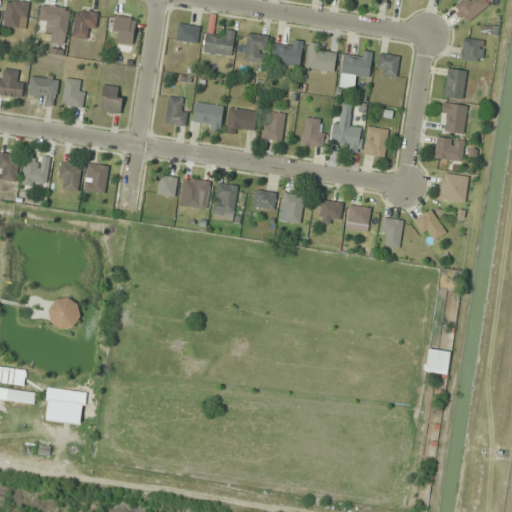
[(4,28),(26,30),(29,3),(6,0),(4,28)]
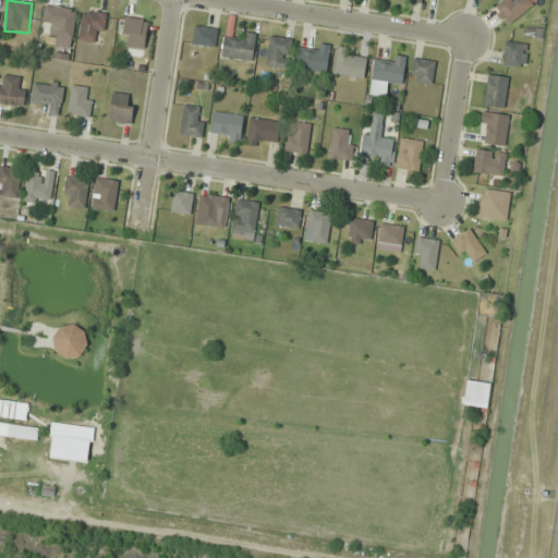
[(533,5),(529,0),(516,0),(516,1),(514,0),(504,0),(494,9),(507,26),(533,5)]
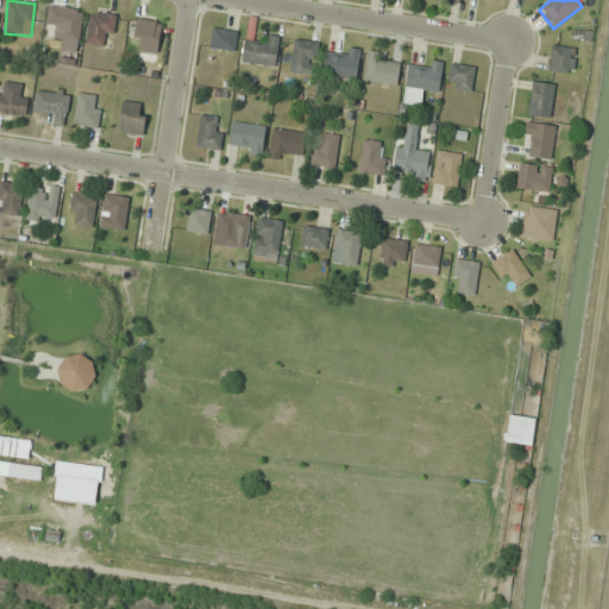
[(76,54),(85,12),(57,7),(51,37),(62,38),(60,50),(76,54)]
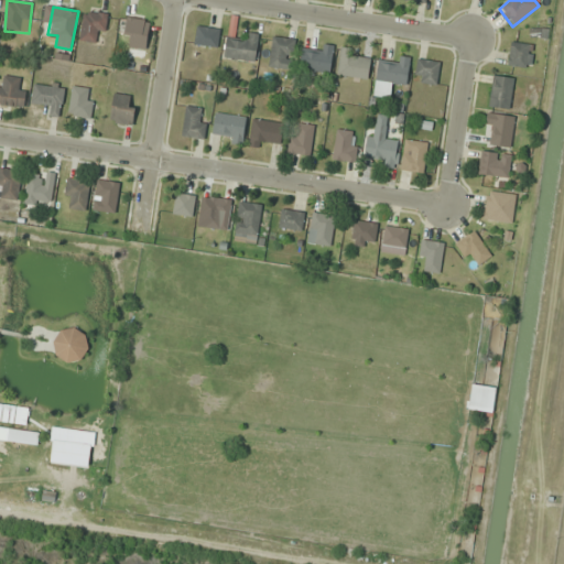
[(96,34),(107,34),(107,13),(83,13),(83,41),(95,42),(96,34)]
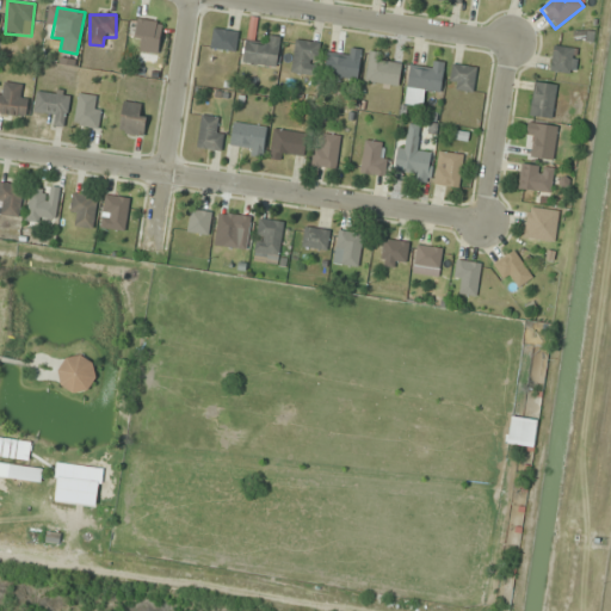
[(131,38),(143,43),(140,49),(154,55),(166,28),(141,17),(131,38)]
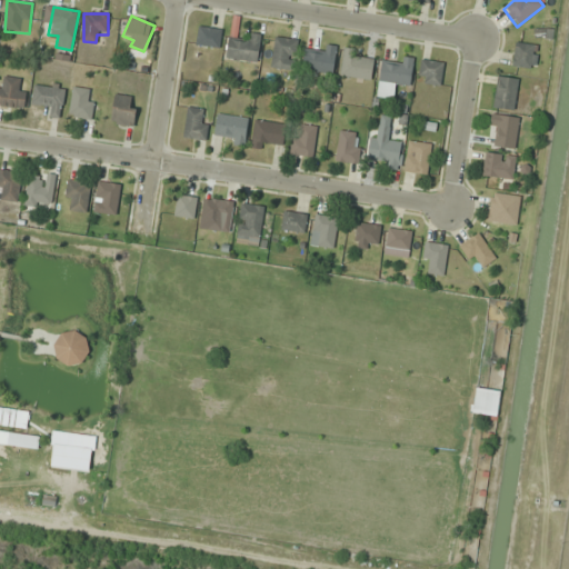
[(220,48),(222,30),(199,28),(197,46),(220,48)]
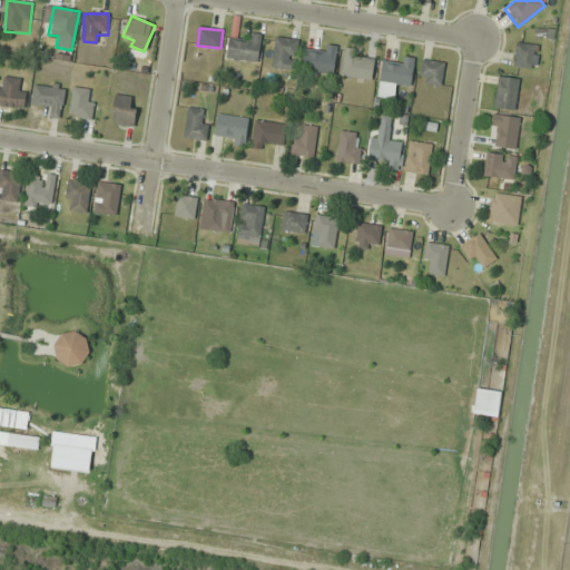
[(264,37),(253,35),(249,45),(231,39),(226,56),(256,65),(264,37)]
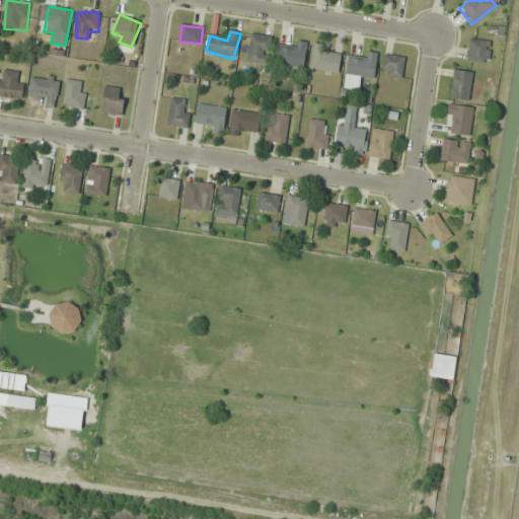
[(273,38),(251,33),(246,61),(267,65),(273,38)]
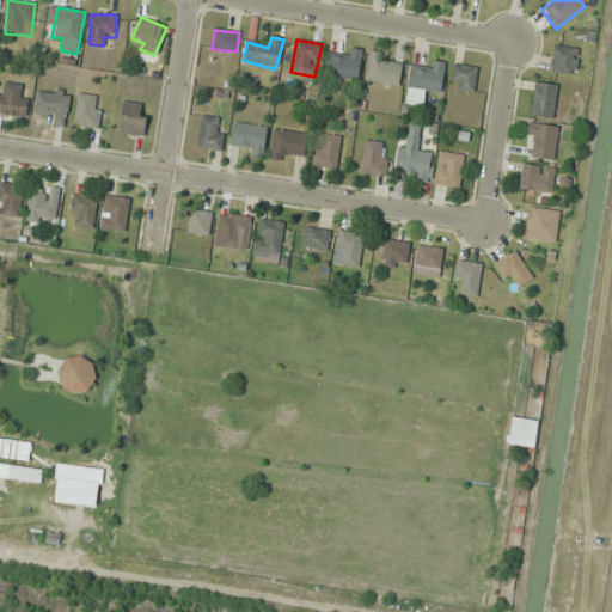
[(579,49),(554,47),(551,72),(576,74),(579,49)]
